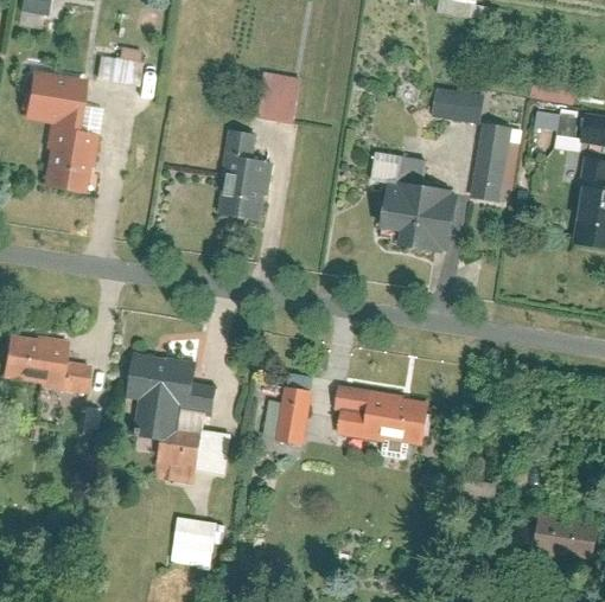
[(438,0),(438,11),(477,11),(477,0),(438,0)]
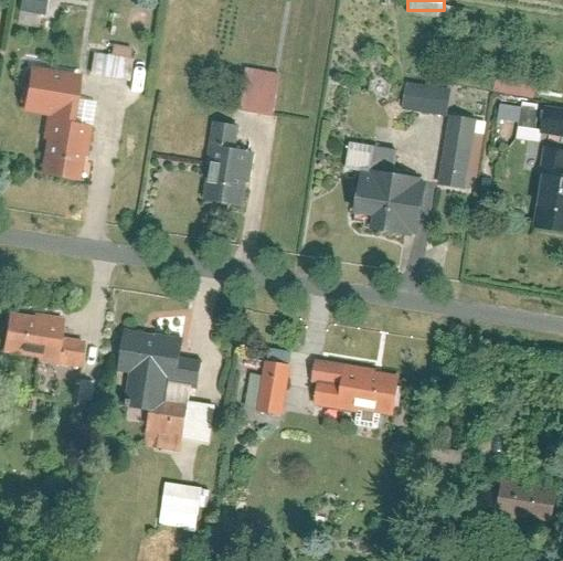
[(113,39),(110,49),(94,46),(91,67),(128,74),(133,42),(113,39)]
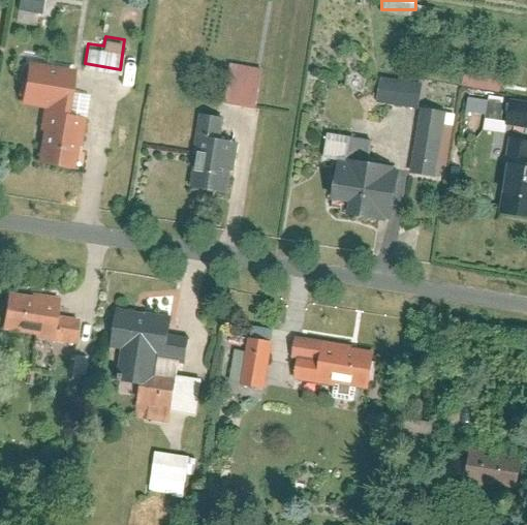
[(222,97),(256,104),(265,64),(230,58),(222,97)]
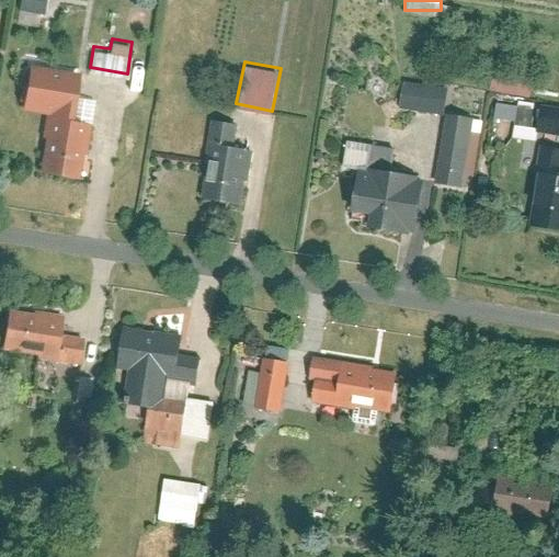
[(41,169),(75,174),(79,148),(83,149),(91,99),(72,97),(76,75),(29,67),(26,80),(21,82),(20,94),(24,104),(46,108),(43,134),(46,135),(41,169)]
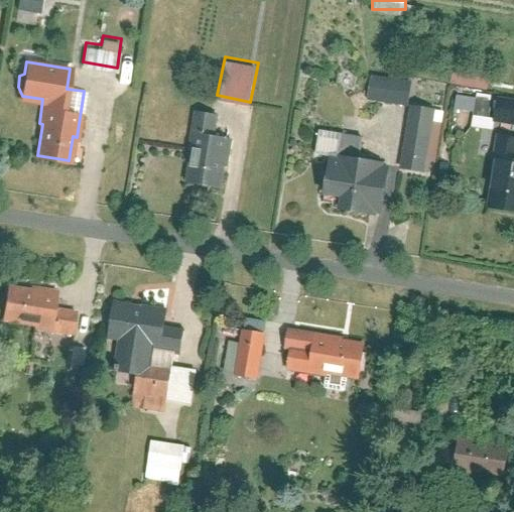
[(489,84),(491,68),(453,64),(452,81),(489,84)]
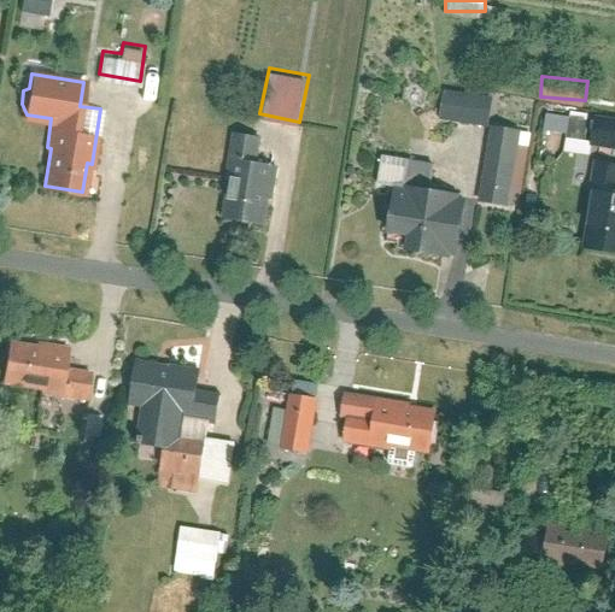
[(491,119),(495,89),(444,84),(440,115),(491,119)]
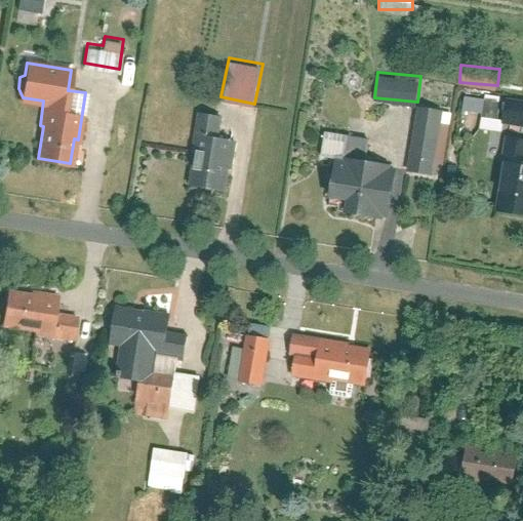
[(463,108),(503,114),(506,95),(466,89),(463,108)]
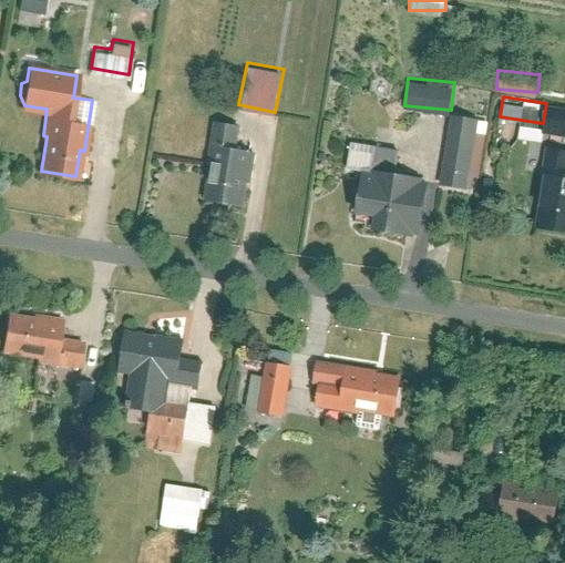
[(544,128),(564,132),(564,102),(550,100),(544,128)]
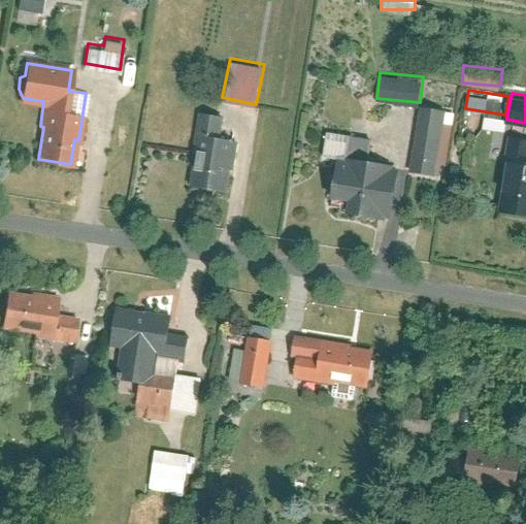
[(442,174),(455,106),(421,101),(408,168),(442,174)]
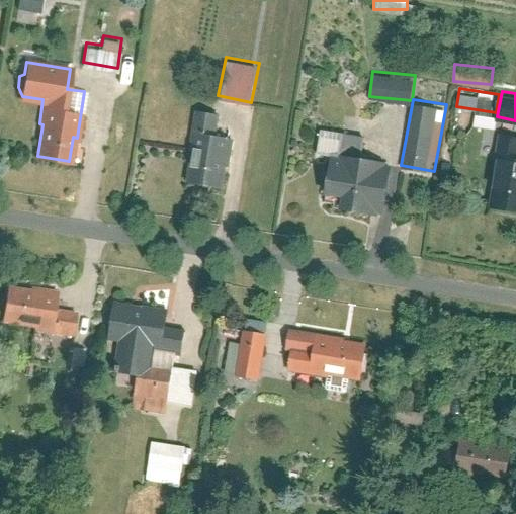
[(226,163),(230,136),(213,134),(217,112),(193,109),(188,148),(193,149),(189,179),(219,183),(222,162),(226,163)]
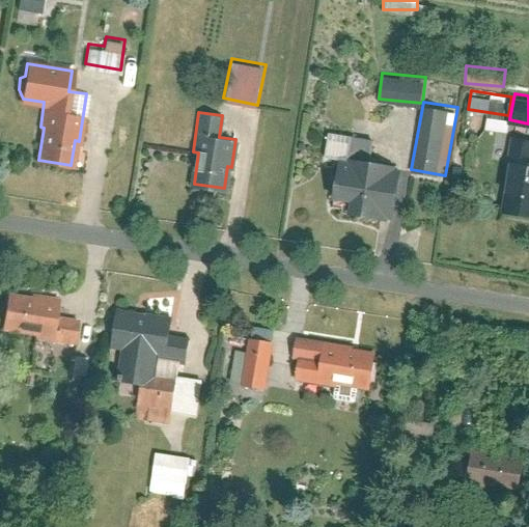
[(507,129),(509,116),(488,114),(485,126),(507,129)]
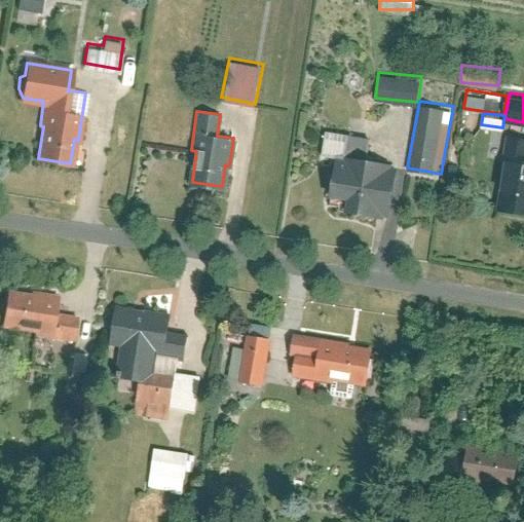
[(376,210),(386,212),(390,184),(383,183),(386,163),(375,161),(376,156),(366,155),(369,138),(325,131),(322,152),(337,155),(330,201),(338,203),(338,208),(375,214),(376,210)]
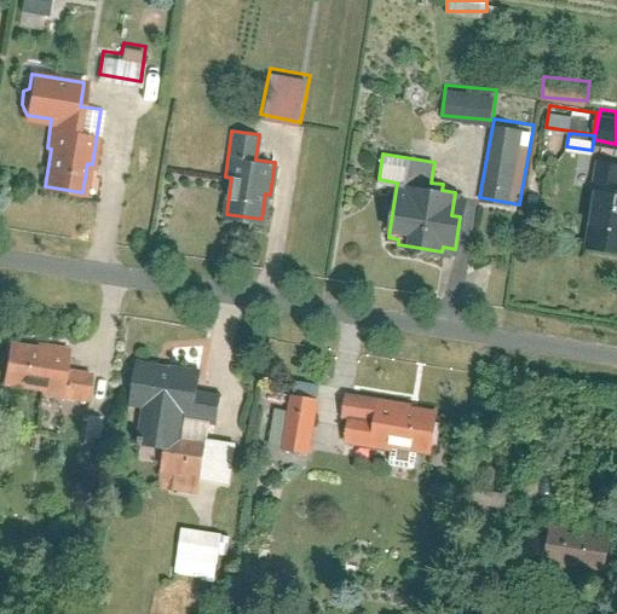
[(616,189),(616,190),(616,181),(616,163),(597,160),(588,204),(593,204),(586,243),(616,249),(616,189)]
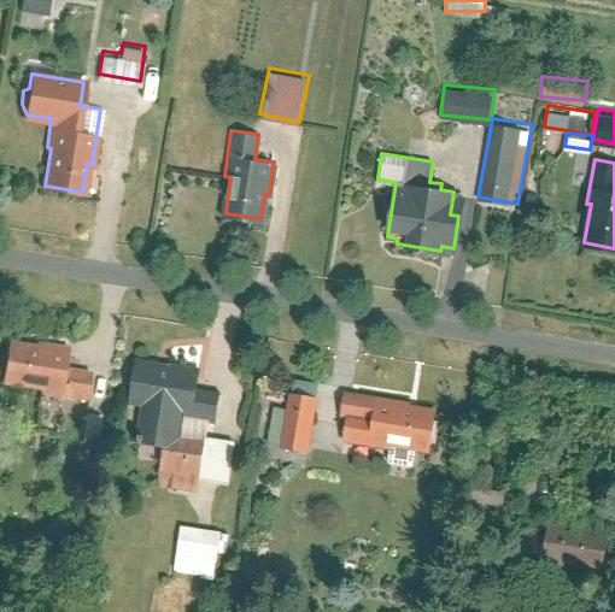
[(7,337),(0,381),(39,387),(37,392),(87,400),(92,371),(69,368),(72,348),(7,337)]
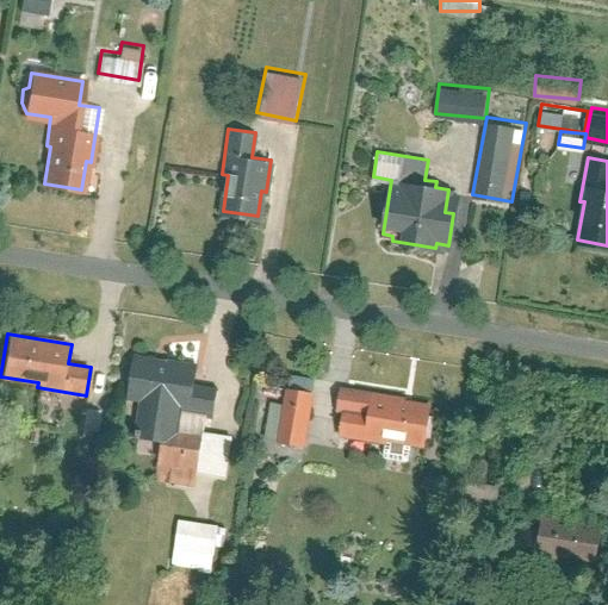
[(173,446),(179,407),(211,413),(216,388),(199,385),(203,365),(137,354),(130,397),(141,399),(134,438),(173,446)]
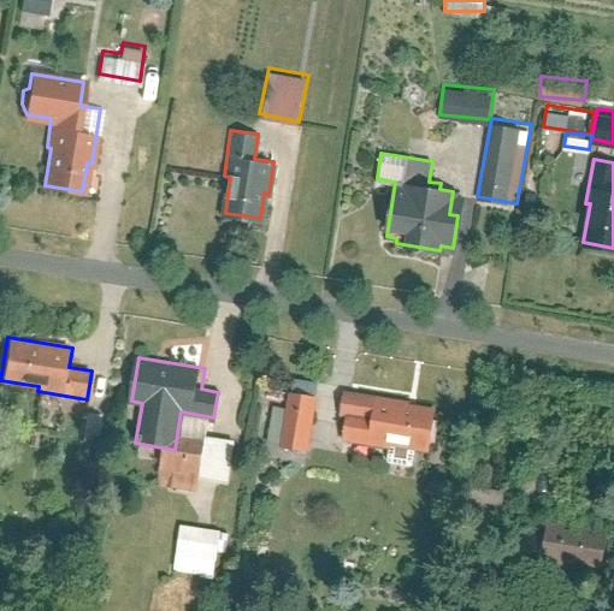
[(344,416),(340,440),(427,455),(435,409),(406,404),(407,401),(343,390),(338,415),(344,416)]
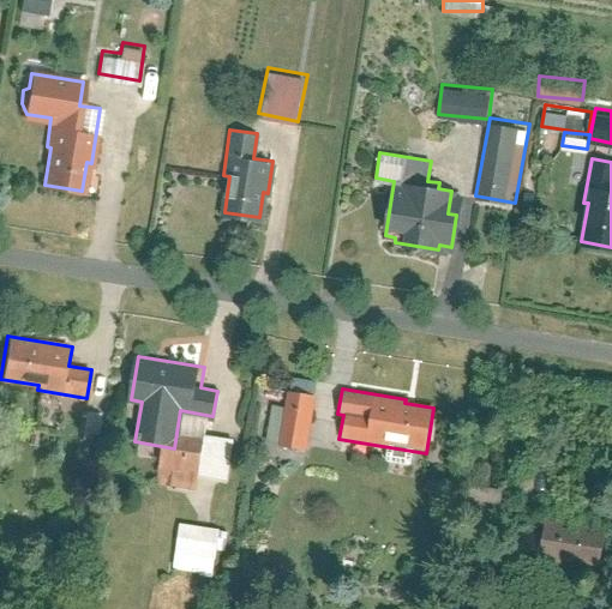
[(316,396),(287,391),(277,445),(305,450),(316,396)]
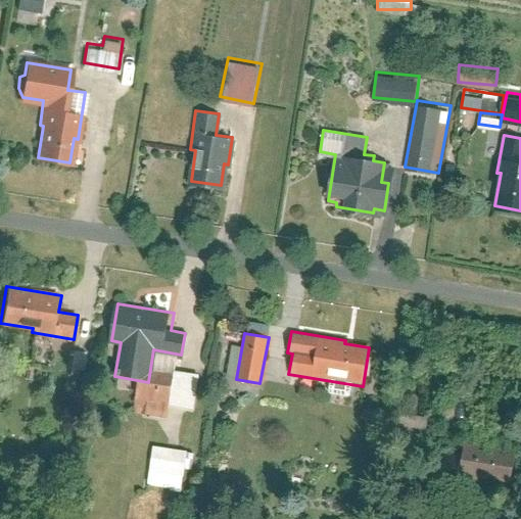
[(152,444),(145,485),(180,491),(187,451),(152,444)]
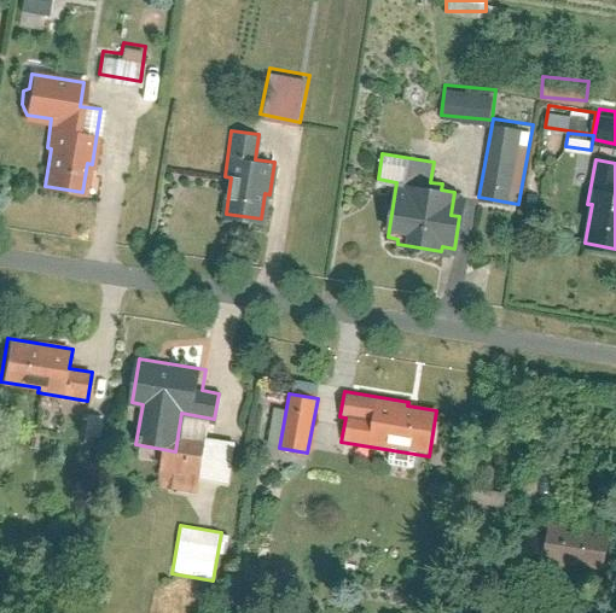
[(542,568),(602,577),(606,538),(547,530),(542,568)]
